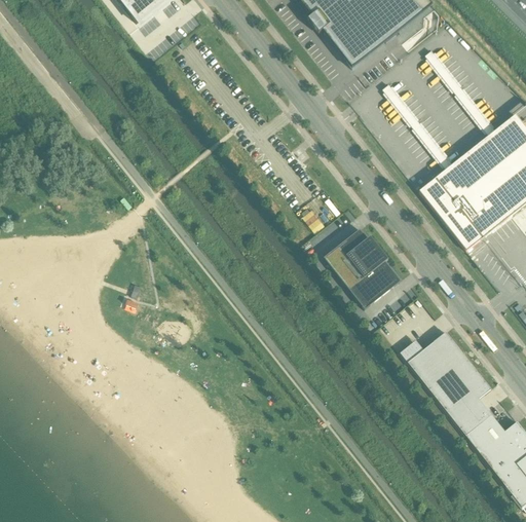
[(119,0),(120,0),(124,5),(123,5),(136,22),(161,2),(163,0),(119,0)]
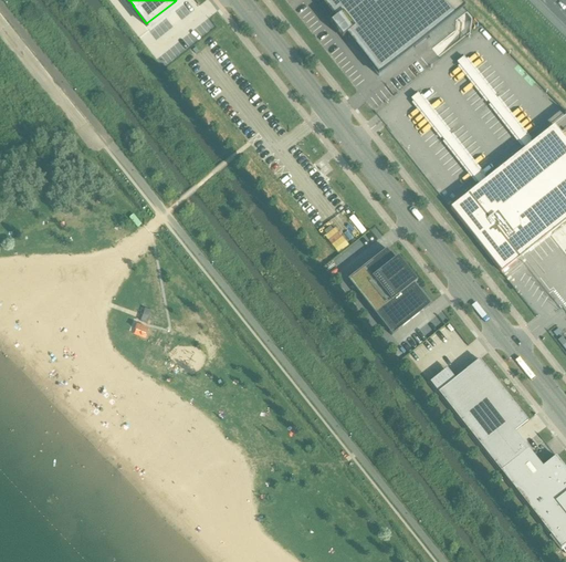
[(315,0),(332,19),(326,23),(339,39),(344,35),(376,75),(462,6),(457,0),(315,0)]
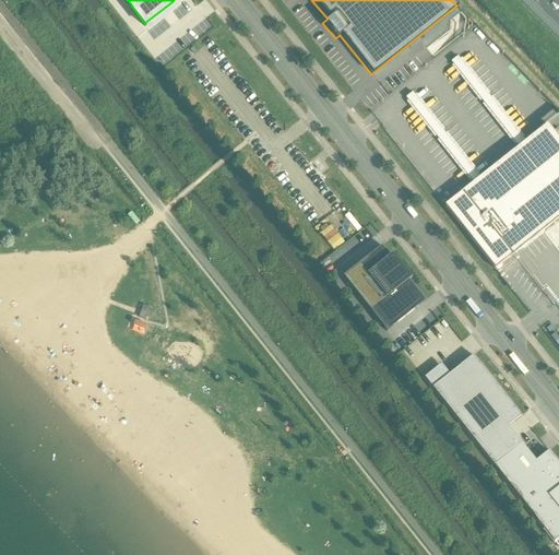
[(460,225),(495,268),(514,251),(558,215),(558,138),(546,121),(523,139),(455,55),(449,60),(516,144),(478,176),(411,91),(404,96),(472,180),(463,188),(444,203),(461,224),(460,225)]
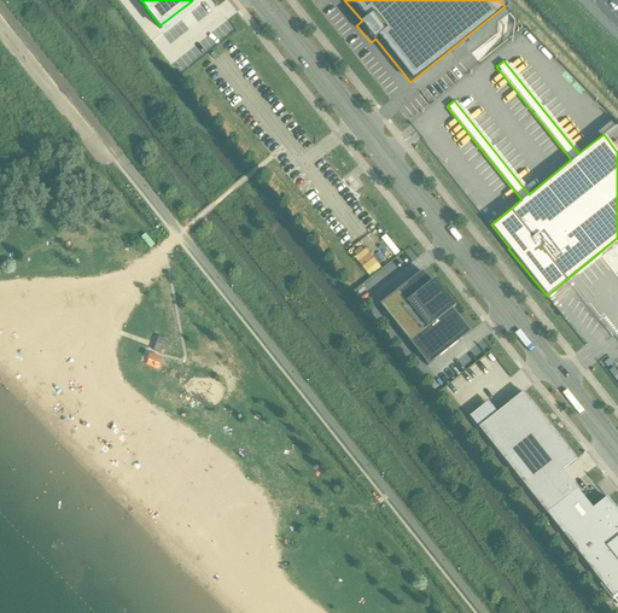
[(383,305),(425,357),(424,357),(427,362),(470,328),(466,325),(452,307),(455,303),(433,276),(430,279),(425,273),(425,272),(421,268),(379,302),(383,305)]
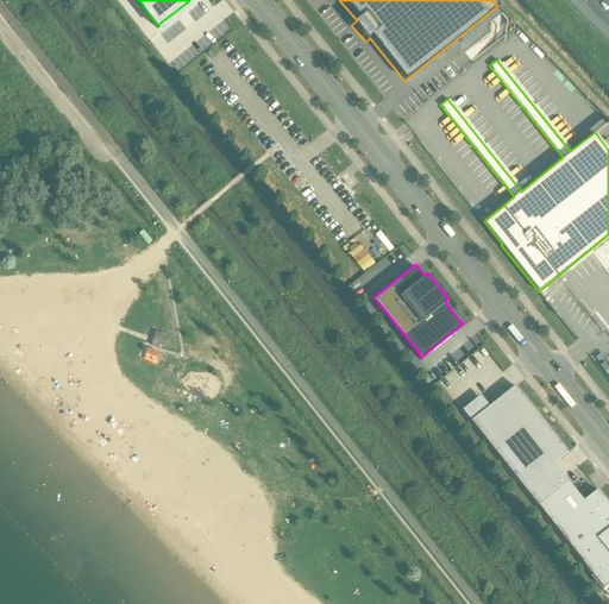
[(151,341),(157,344),(162,331),(156,327),(151,341)]
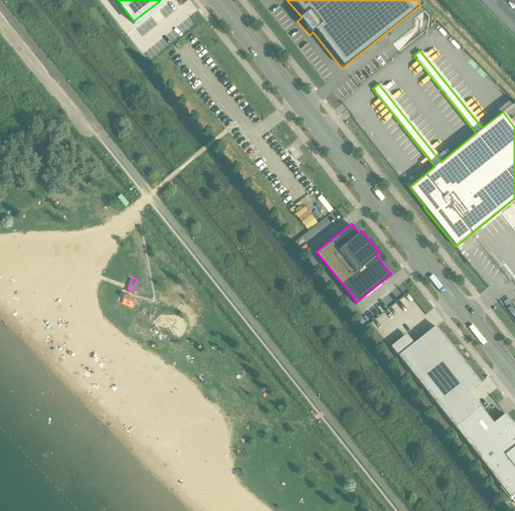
[(134,301),(135,296),(124,292),(122,296),(134,301)]
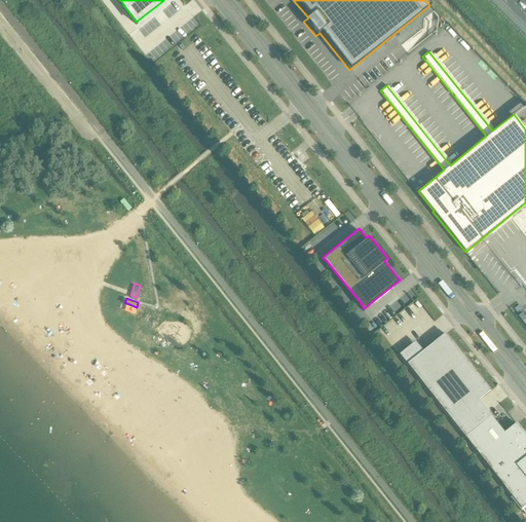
[(502,429),(501,427),(496,420),(491,413),(478,397),(490,387),(445,331),(422,348),(415,339),(399,351),(464,434),(487,462),(495,473),(525,511),(525,510),(525,433),(516,420),(512,423),(504,430),(502,429)]
